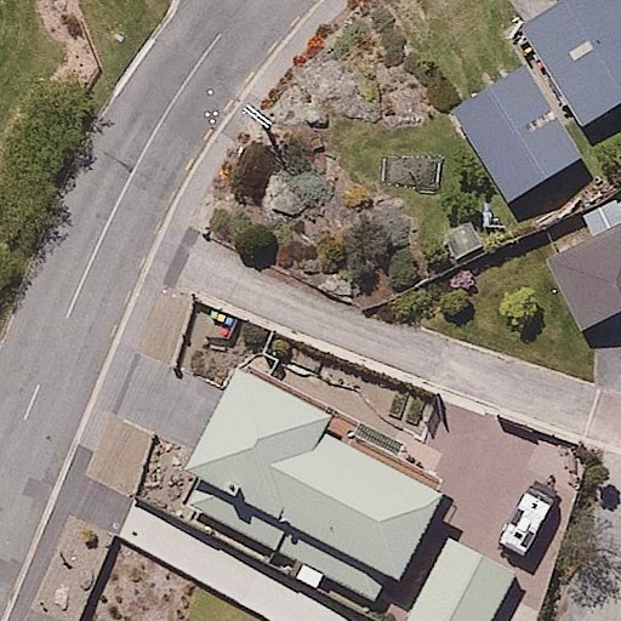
[(620,0),(545,0),(520,13),(584,130),(620,109),(620,0)]
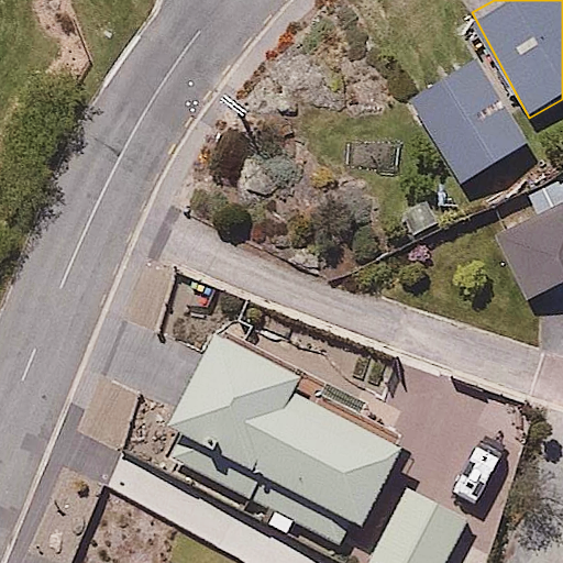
[(475,55),(409,92),(463,181),(526,143),(475,55)]
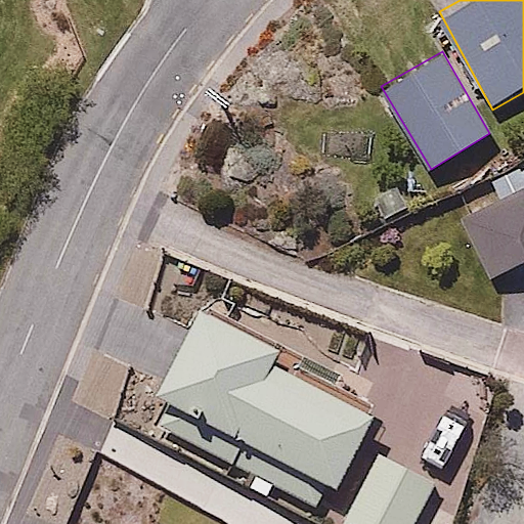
[(523,266),(523,189),(469,219),(499,279),(523,266)]
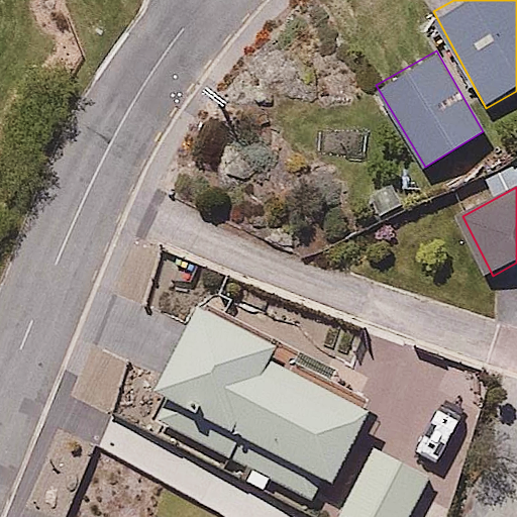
[(200,306),(152,390),(326,487),(368,413),(267,356),(273,346),(200,306)]
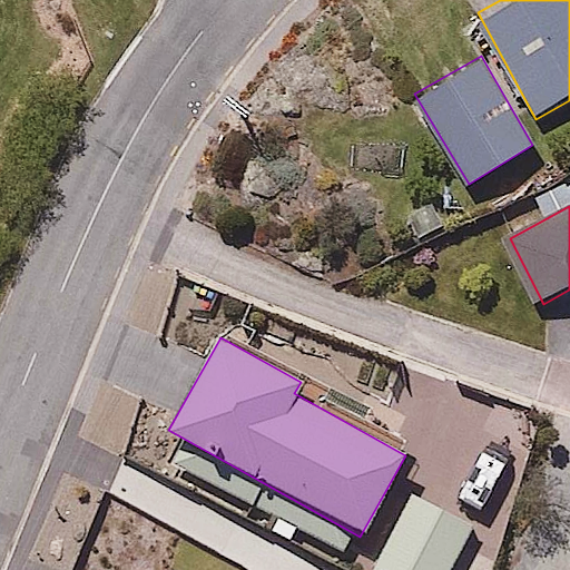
[(451,569),(473,528),(412,494),(373,569),(451,569)]
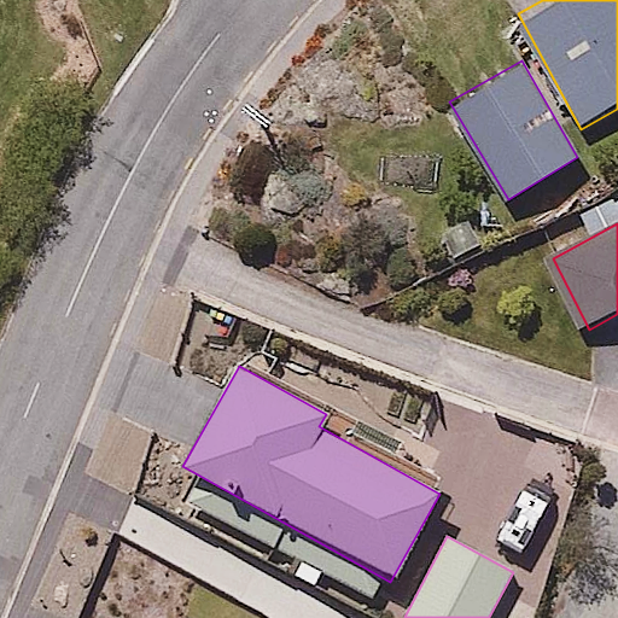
All buildings are outlined.
